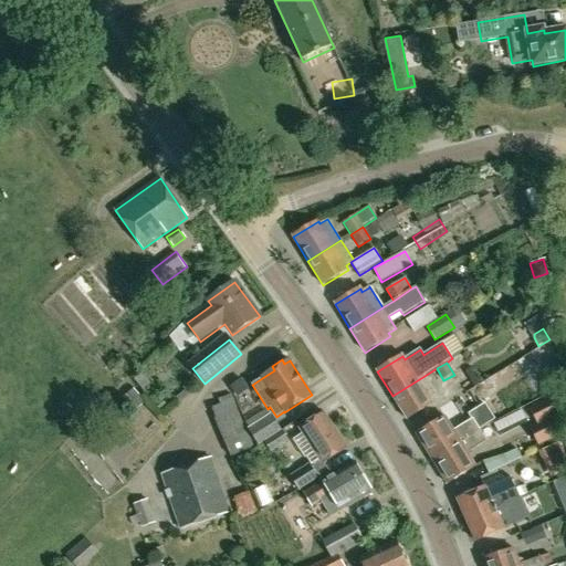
[(392,396),(407,420),(432,405),(430,400),(438,396),(425,376),(392,396)]
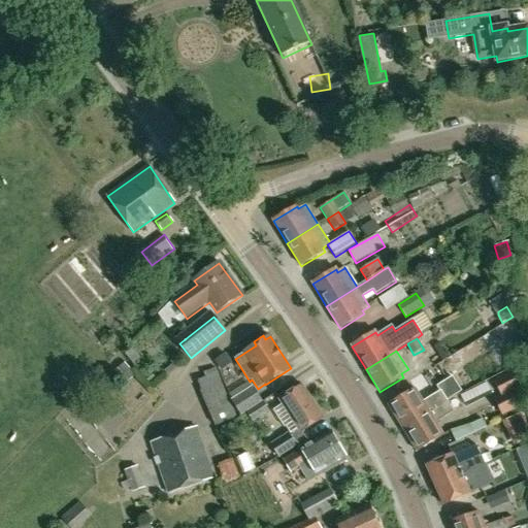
[(205,376),(198,381),(201,388),(199,389),(216,426),(236,417),(216,368),(204,372),(205,376)]
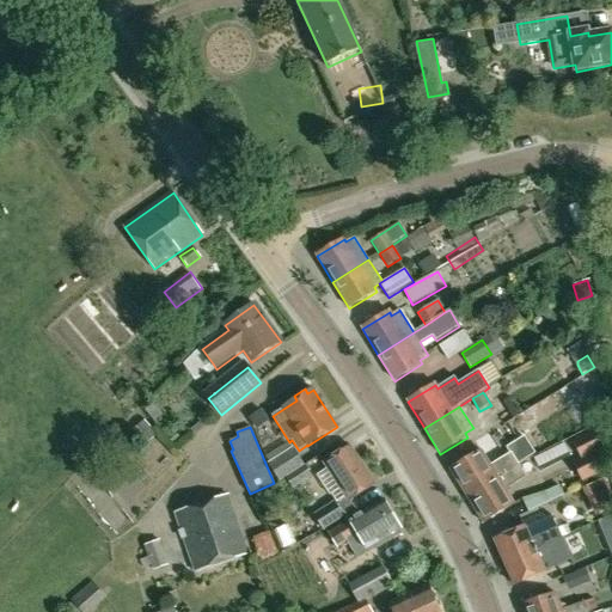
[(495,435),(501,448),(520,440),(513,427),(495,435)]
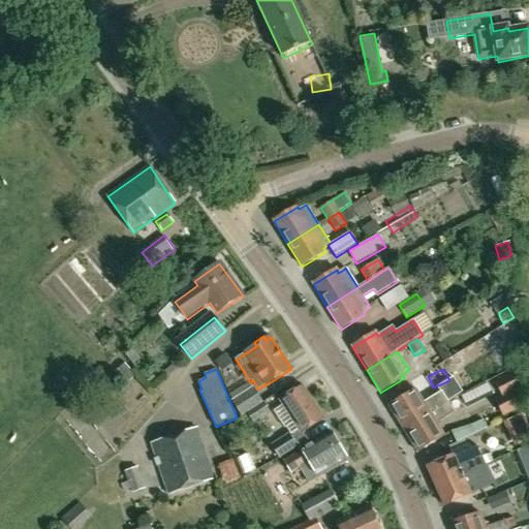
[(496,378),(502,395),(519,387),(511,371),(496,378)]
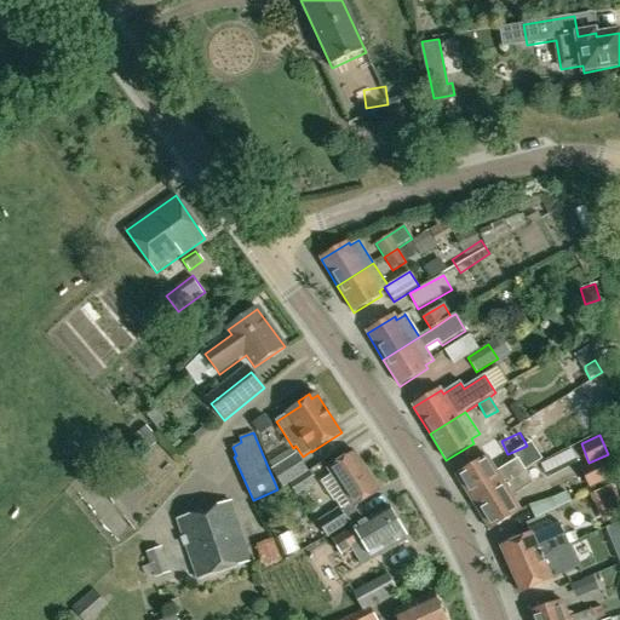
[(283,488),(309,471),(296,453),(270,470),(283,488)]
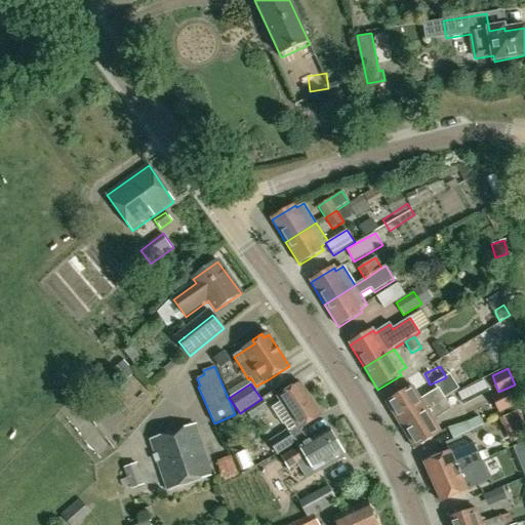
[(299,384),(278,398),(296,427),(299,431),(299,430),(321,415),(299,384)]
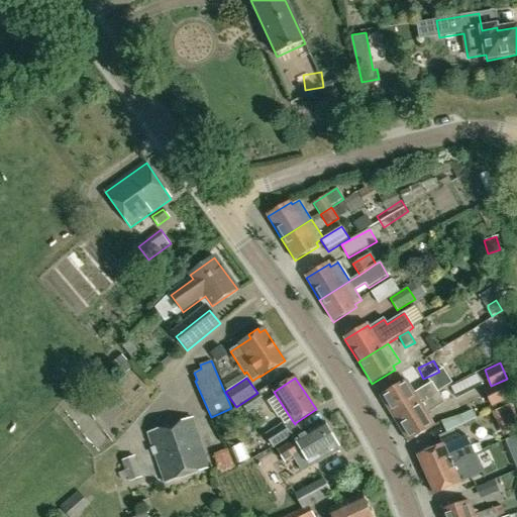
[(395,420),(420,404),(438,393),(431,382),(414,394),(406,382),(381,398),(395,420)]
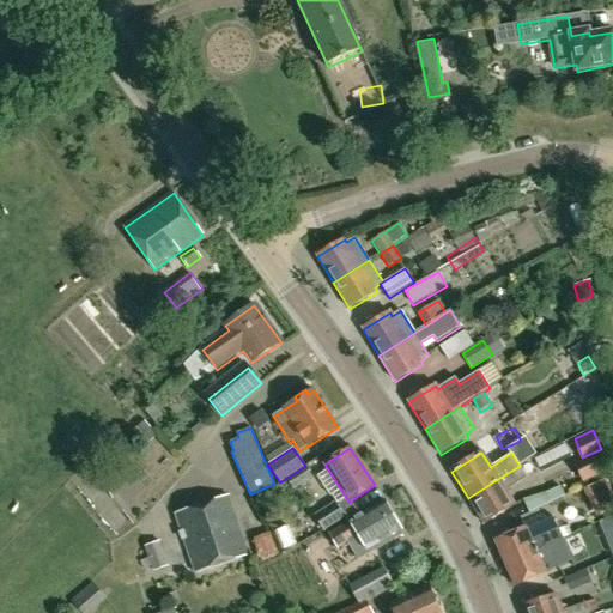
[(485,525),(515,505),(505,491),(527,477),(520,466),(498,479),(468,498),(485,525)]
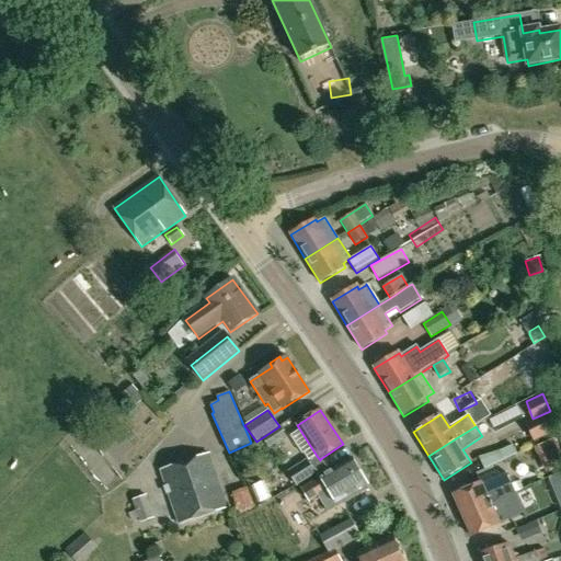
[(264,441),(270,448),(286,437),(281,430),(264,441)]
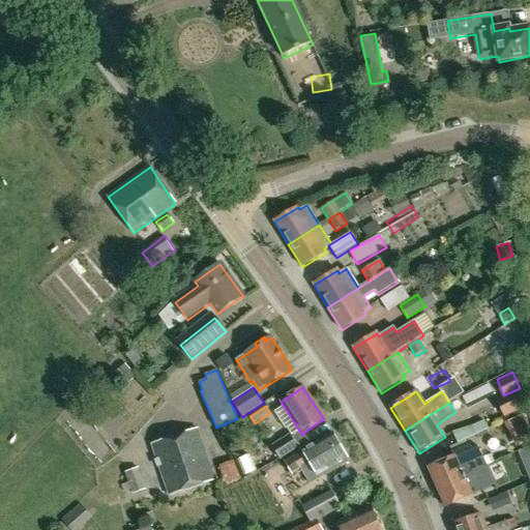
[(529,438),(527,427),(513,434),(519,445),(529,439),(529,438)]
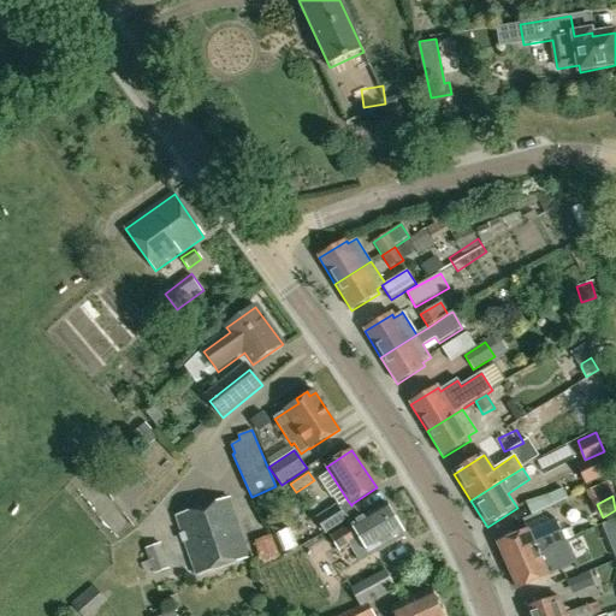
[(177,517),(197,576),(249,558),(230,499),(177,517)]
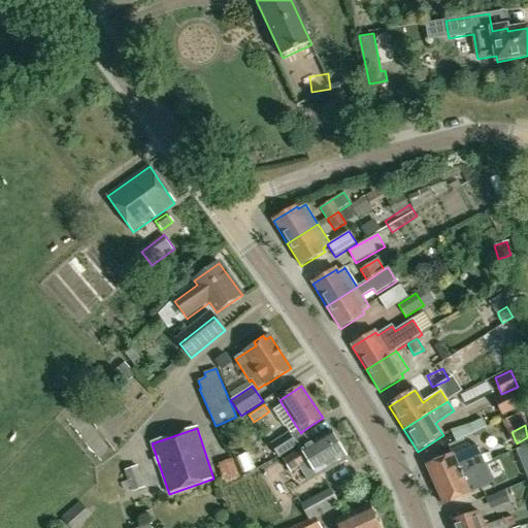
[(289,434),(271,444),(279,457),(296,447),(297,449),(307,441),(301,432),(301,433),(298,429),(290,434),(289,434)]
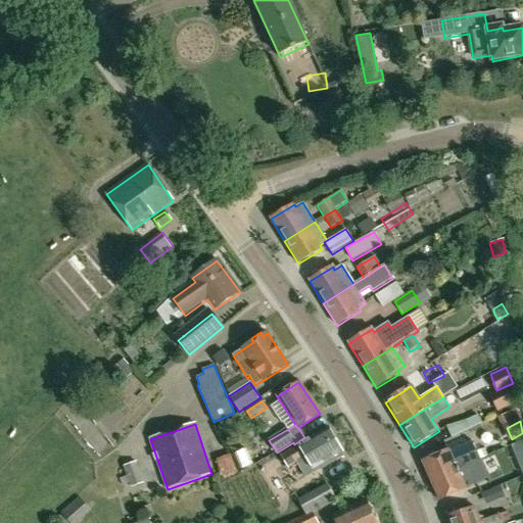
[(341,454),(343,453),(328,428),(280,457),(288,469),(296,464),(305,478),(343,457),(341,454)]
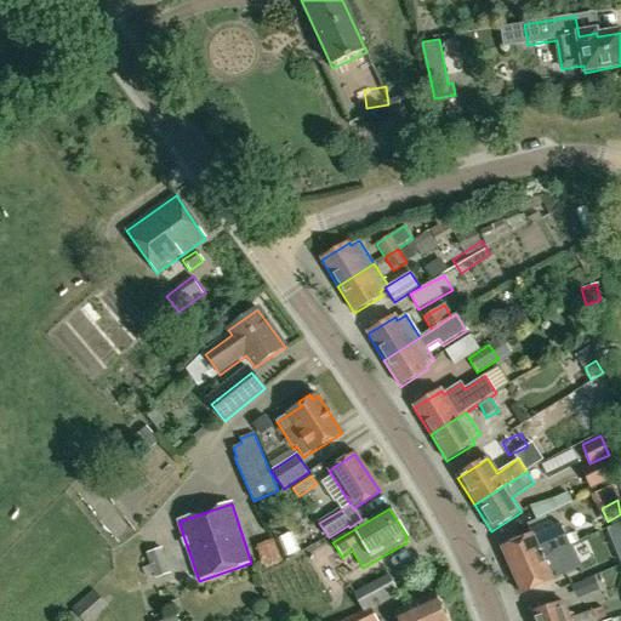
[(559,523),(533,535),(539,547),(564,536),(559,523)]
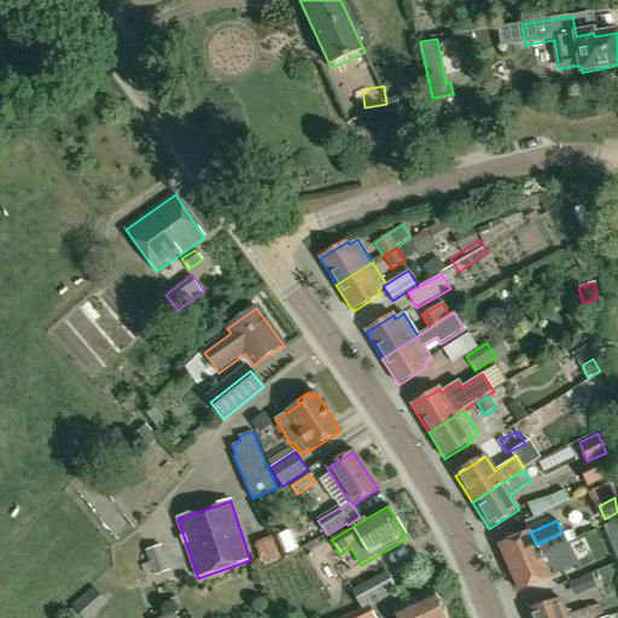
[(617,525),(606,531),(610,540),(617,536),(617,525)]
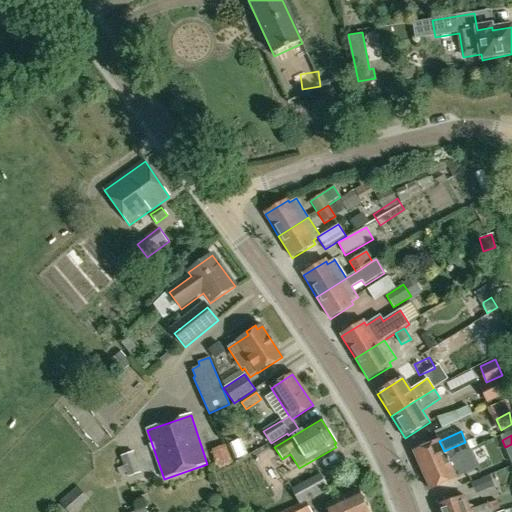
[(439,441),(414,453),(422,471),(470,449),(466,441),(465,442),(444,451),(439,441)]
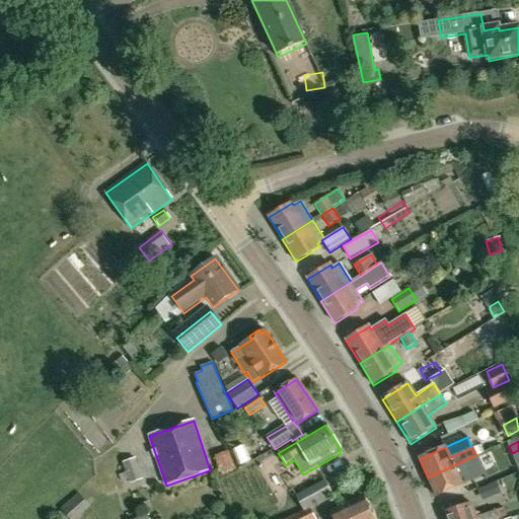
[(236,453),(222,456),(227,479),(241,476),(236,453)]
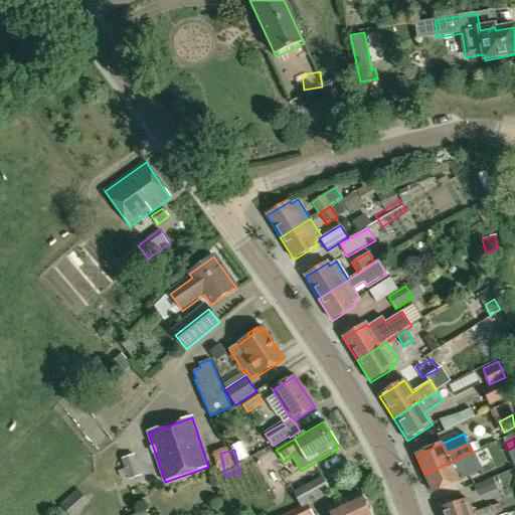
[(473,452),(424,474),(434,493),(459,481),(454,470),(464,466),(469,476),(482,471),(473,452)]
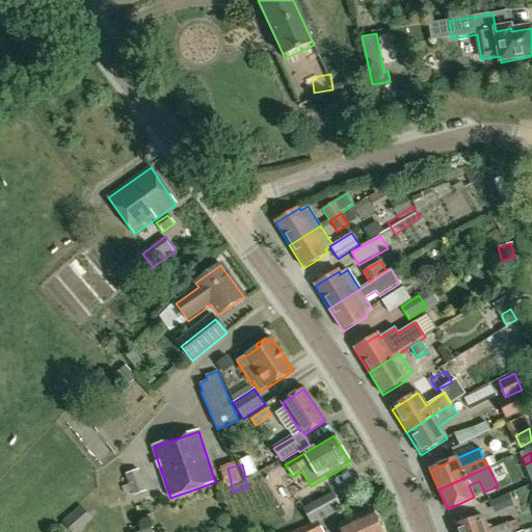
[(137,470),(126,474),(134,496),(145,491),(137,470)]
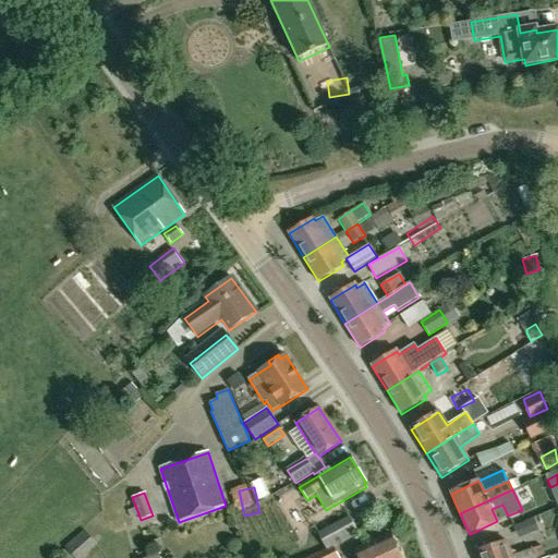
[(334,545),(335,548),(353,537),(352,534),(358,532),(349,516),(317,533),(325,549),(334,545)]
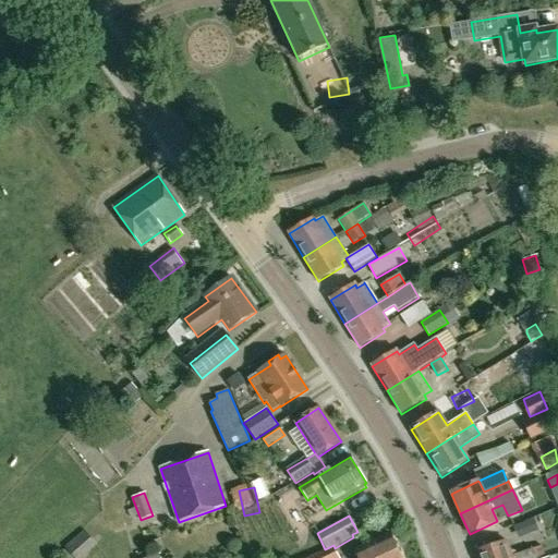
[(85,532),(65,549),(73,557),(79,557),(96,544),(85,532)]
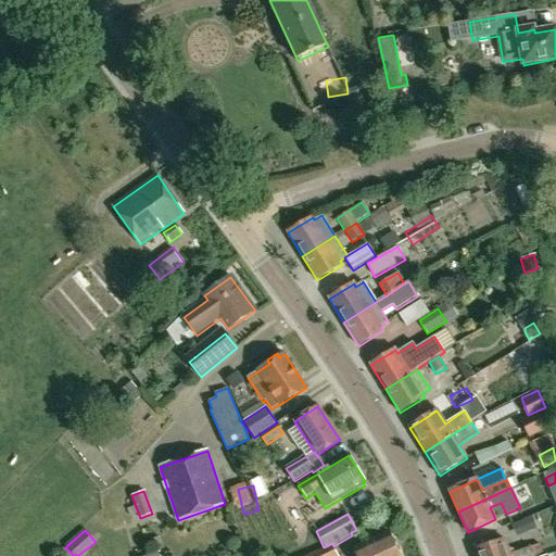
[(400,555),(389,532),(353,548),(356,555),(400,555)]
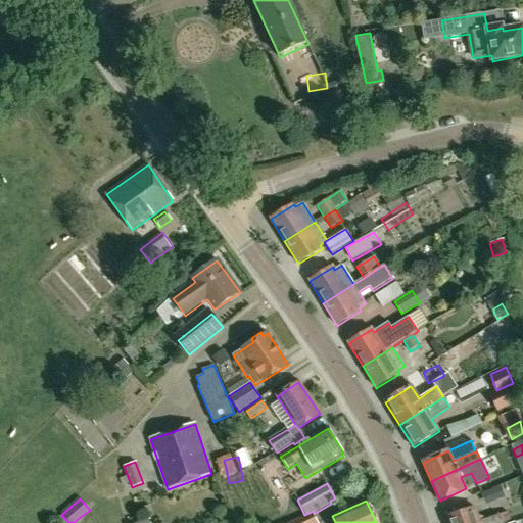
[(475,507),(445,517),(447,522),(511,522),(507,512),(500,514),(479,521),(475,507)]
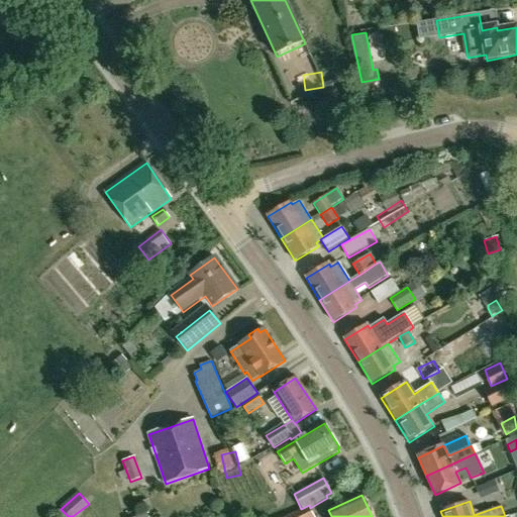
[(309,505),(301,509),(286,516),(314,516),(310,508),(309,505)]
